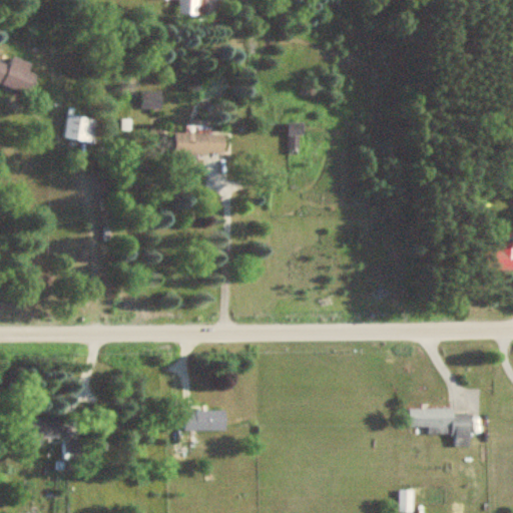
[(179,0),(180,15),(198,15),(198,0),(179,0)]
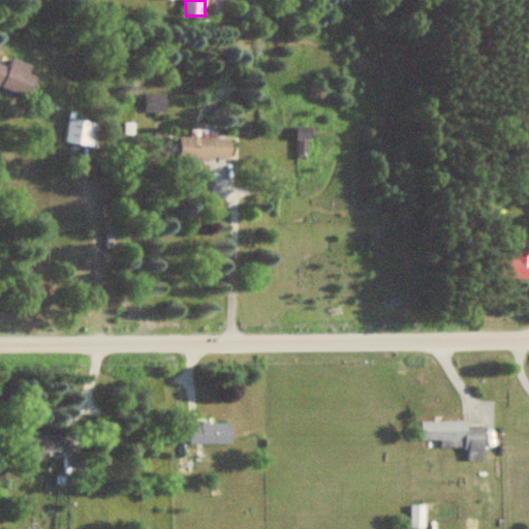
[(0,62),(0,87),(29,97),(39,69),(11,59),(9,65),(0,62)]
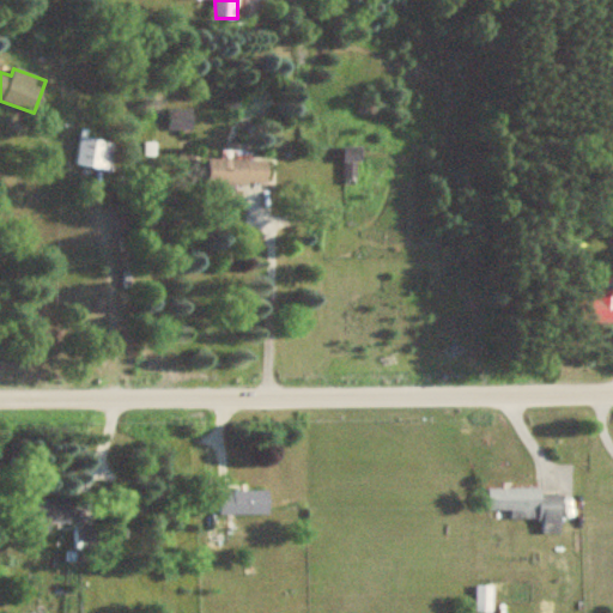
[(193,129),(193,110),(168,110),(168,129),(193,129)]
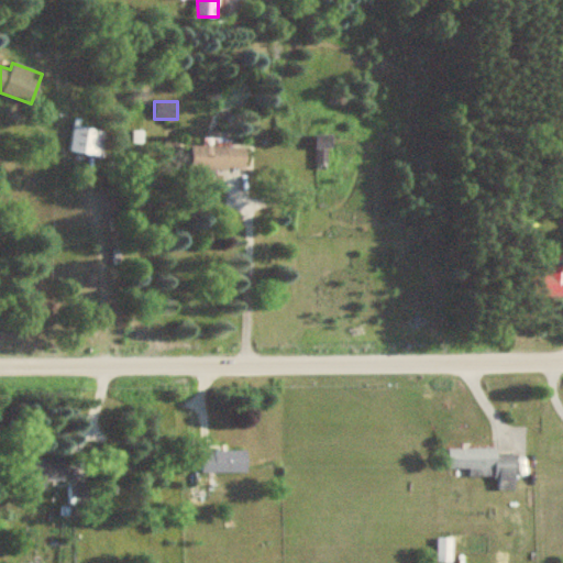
[(101,158),(107,132),(73,125),(67,151),(101,158)]
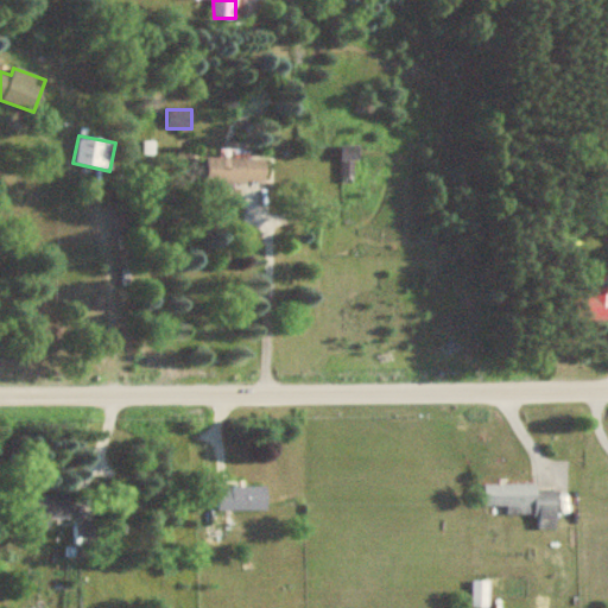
[(355,146),(340,147),(340,179),(355,179),(355,146)]
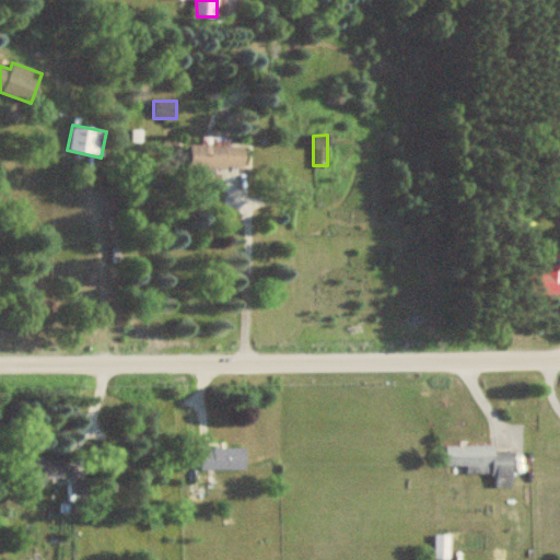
[(216,176),(216,170),(244,170),(244,146),(189,146),(189,176),(216,176)]
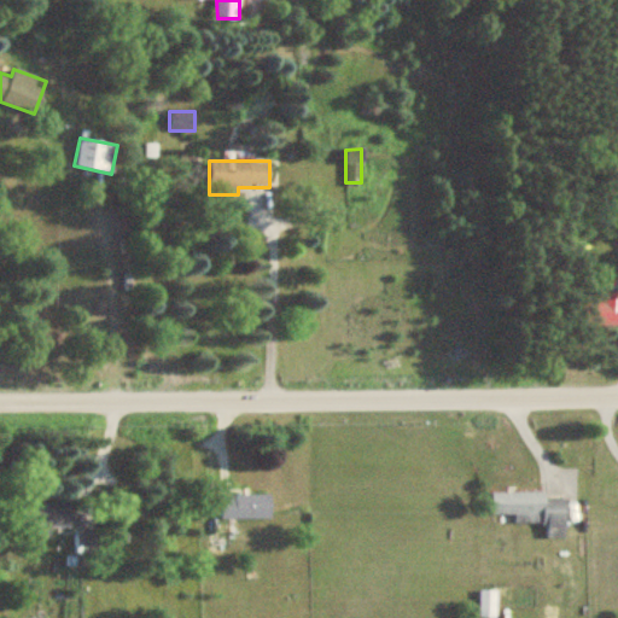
[(617,293),(598,293),(598,303),(582,303),(582,326),(617,325),(617,293)]
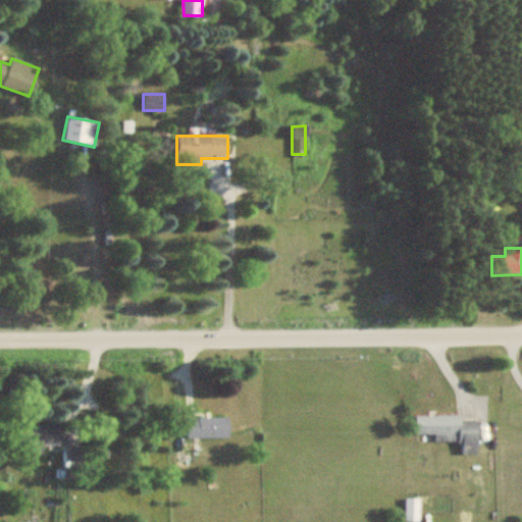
[(476,421),(459,421),(459,416),(413,416),(413,435),(434,435),(434,442),(462,442),(462,455),(476,455),(476,421)]
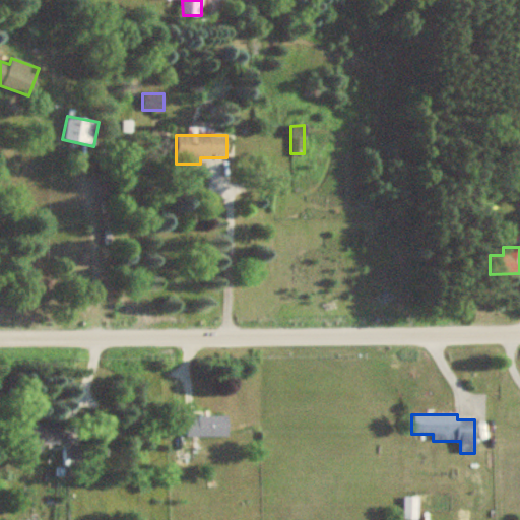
[(224,437),(224,417),(183,417),(183,437),(224,437)]
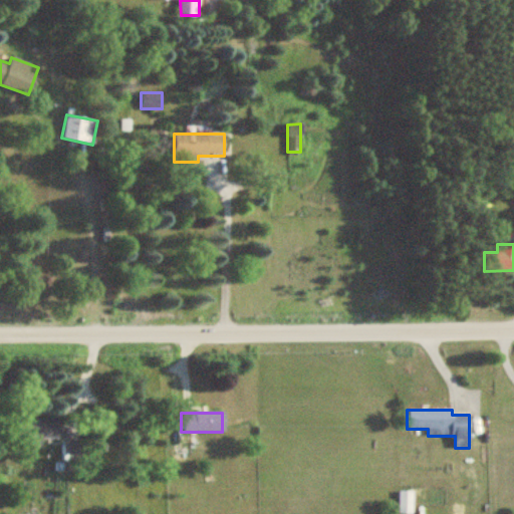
[(57,420),(16,420),(16,440),(57,440),(57,420)]
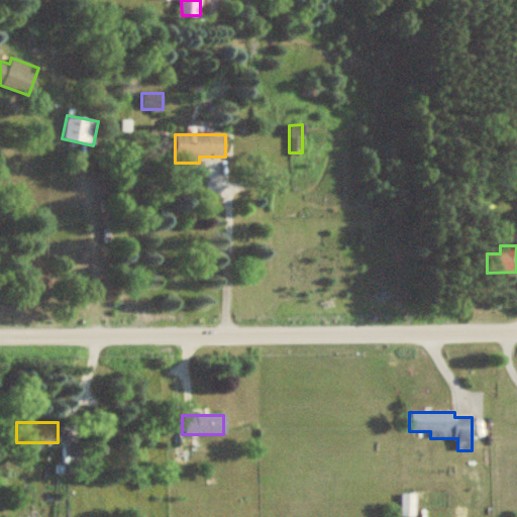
[(85,466),(85,444),(62,444),(62,466),(85,466)]
